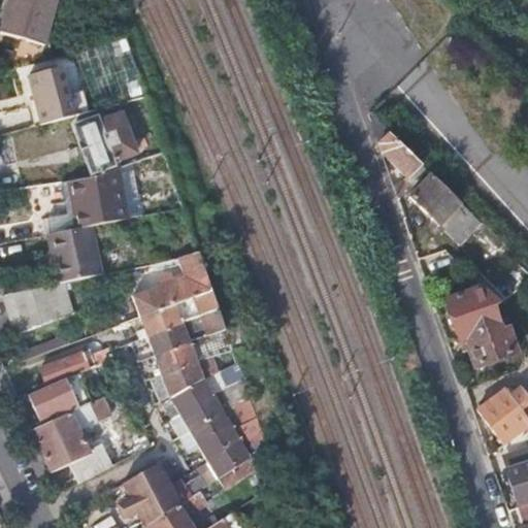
[(0,72),(41,61),(58,0),(10,0),(1,32),(4,33),(0,72)]
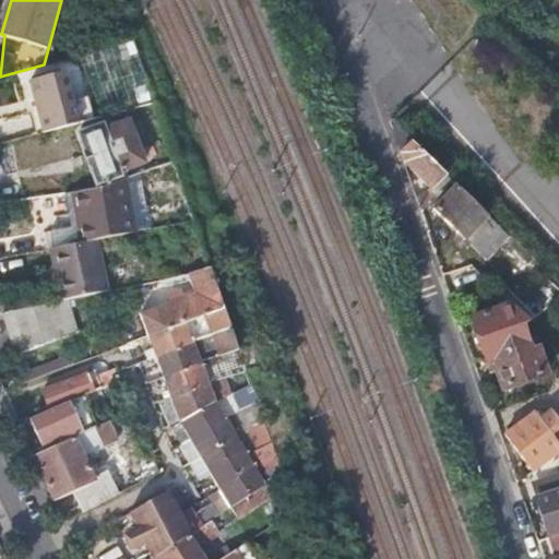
[(47,130),(81,121),(64,69),(33,80),(47,130)]
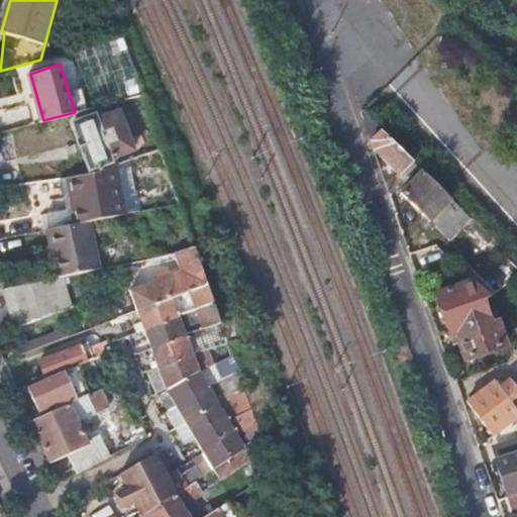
[(95,115),(73,123),(91,171),(113,162),(111,158),(133,148),(129,137),(133,135),(136,132),(133,124),(129,122),(123,124),(119,111),(97,120),(95,115)]
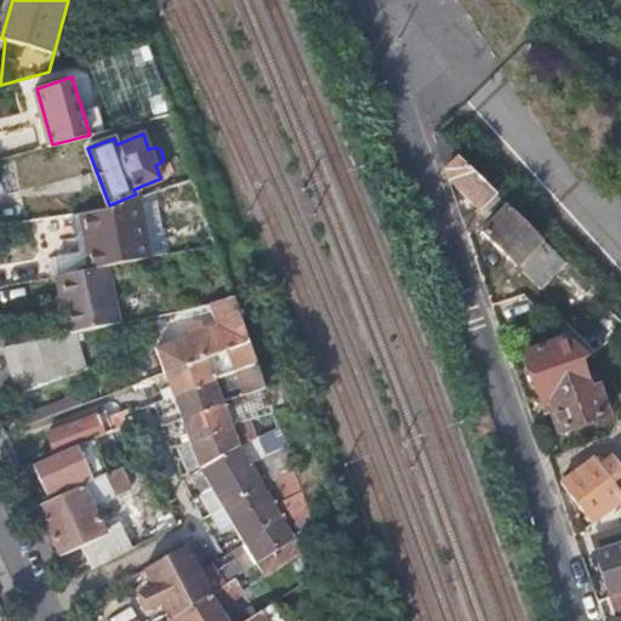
[(479,209),(496,192),(459,154),(445,167),(449,177),(479,209)]
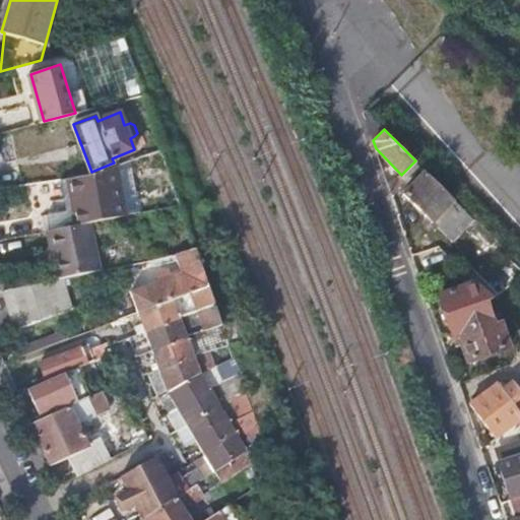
[(406,180),(420,166),(415,160),(401,175),(406,180)]
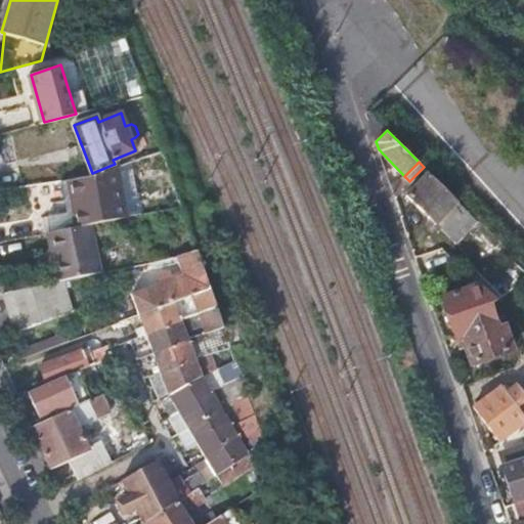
[(89,224),(126,217),(116,168),(94,176),(68,180),(73,211),(43,217),(46,232),(49,231),(89,224)]
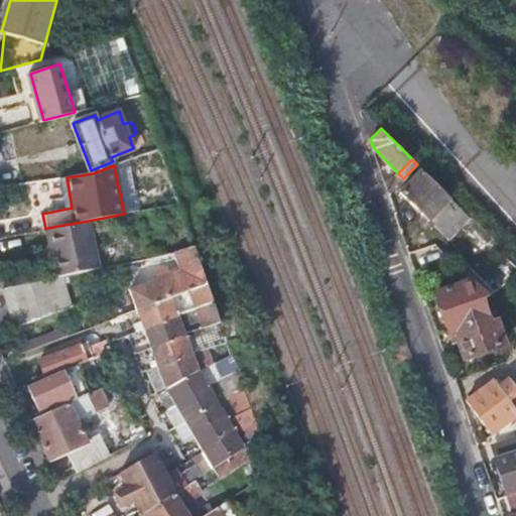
[(454,233),(470,216),(421,168),(399,190),(427,219),(433,213),(454,233)]
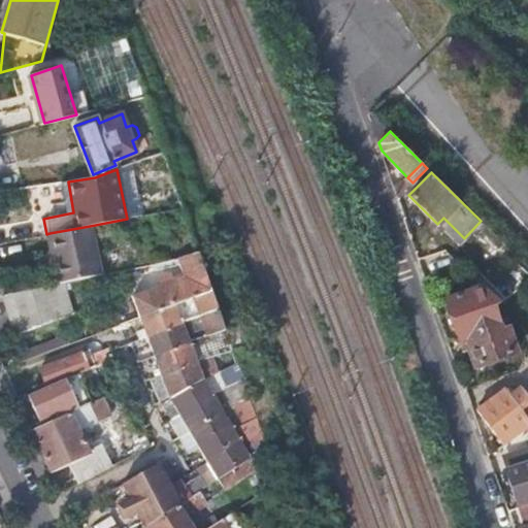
[(397,197),(413,183),(407,177),(395,190),(397,197)]
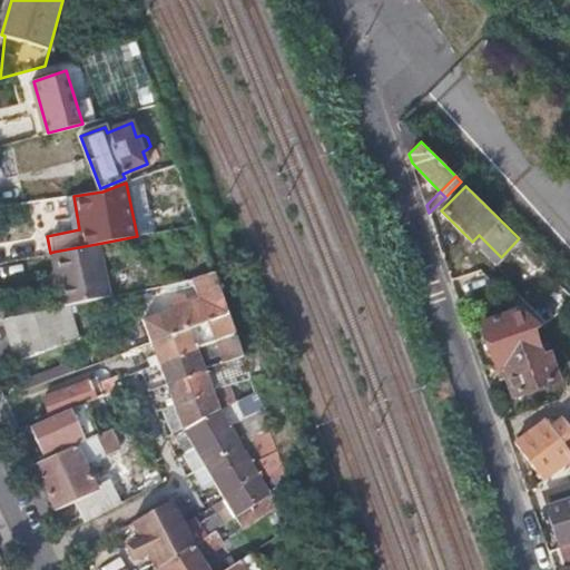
[(66,304),(108,295),(97,244),(53,252),(66,304)]
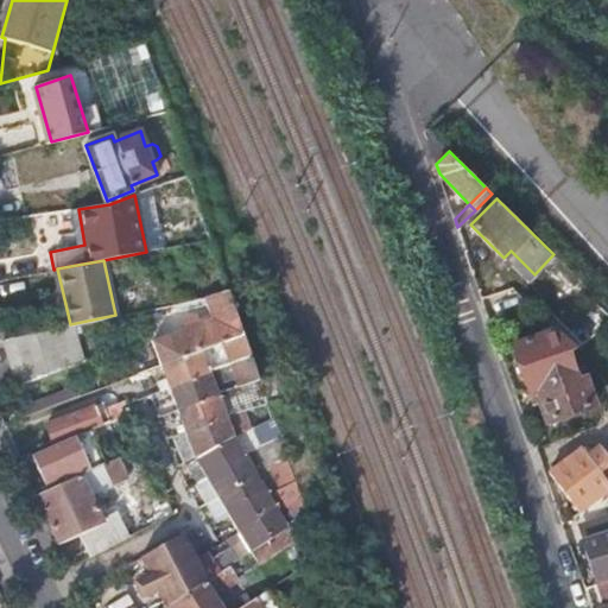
[(225,341),(245,334),(229,290),(204,296),(213,318),(153,341),(163,363),(202,349),(225,341)]
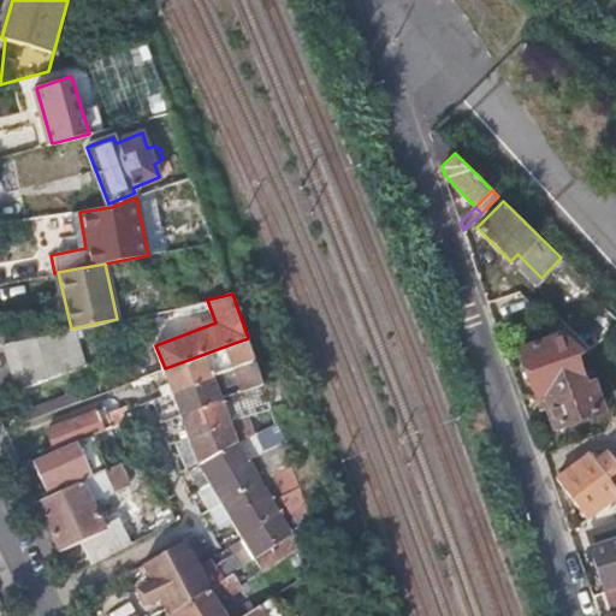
[(76,368),(67,330),(6,343),(3,343),(15,391),(76,368)]
